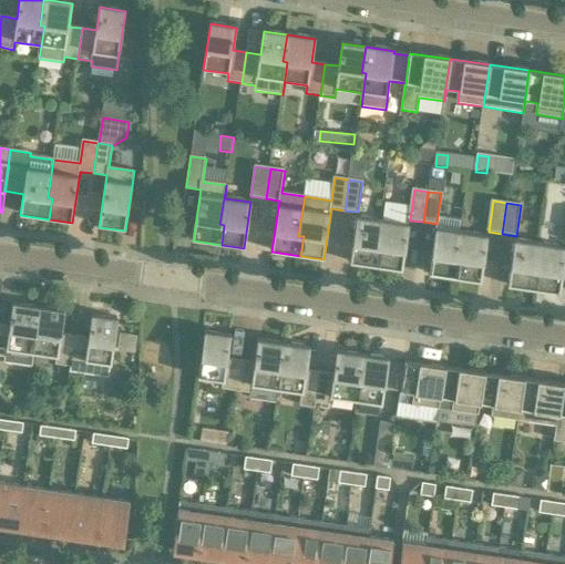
[(350,264),(379,268),(382,248),(378,247),(381,221),(357,217),(350,264)]
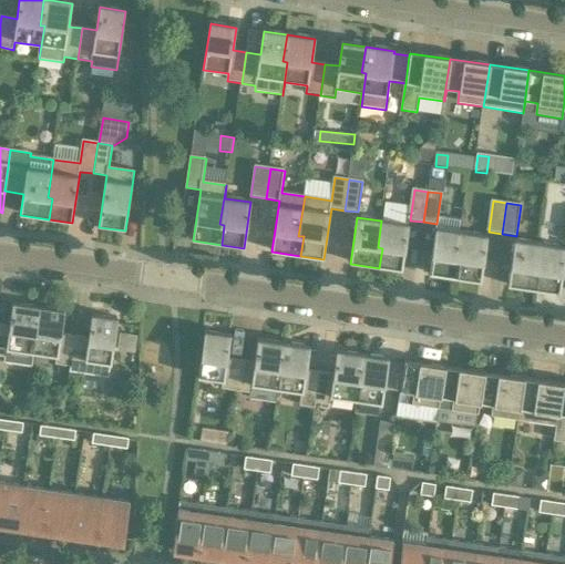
[(382,248),(379,268),(402,272),(409,225),(381,221),(378,247),(382,248)]
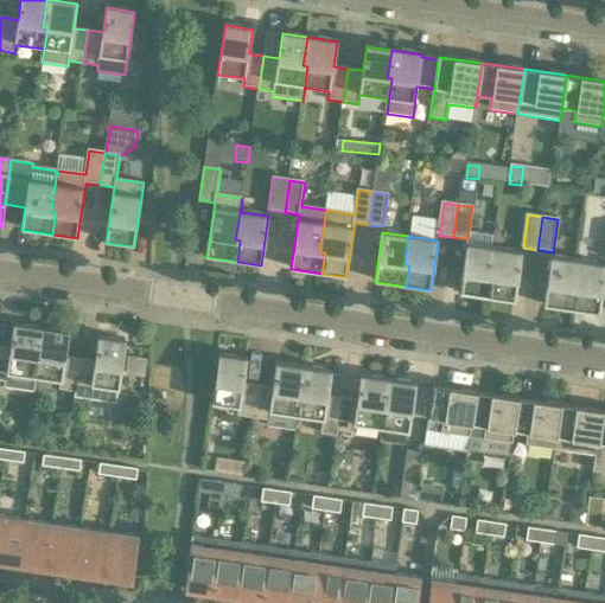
[(459,294),(490,299),(494,277),(489,277),(492,249),(466,245),(459,294)]
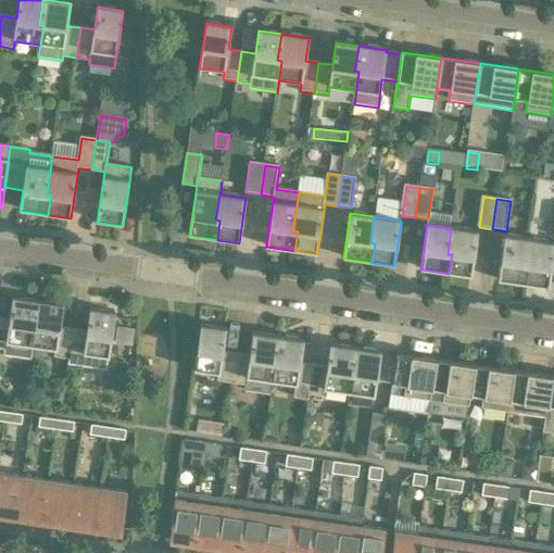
[(452,254),(449,274),(471,277),(478,233),(451,228),(448,254),(452,254)]
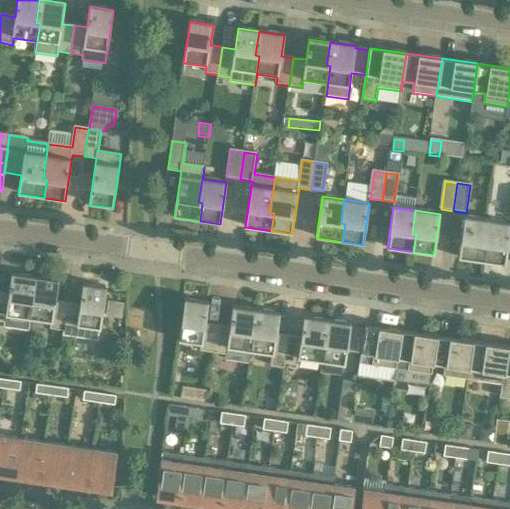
[(459,259),(484,263),(487,245),(483,244),(487,220),(465,217),(459,259)]
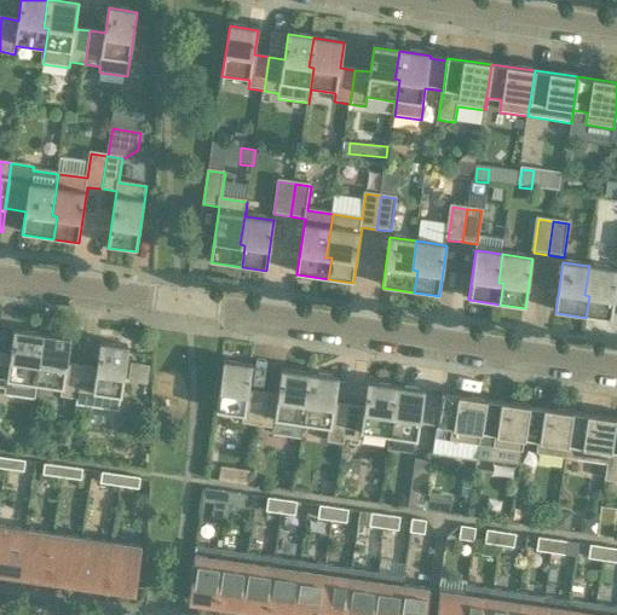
[(589,296),(586,318),(611,321),(616,288),(616,271),(589,266),(584,295),(589,296)]
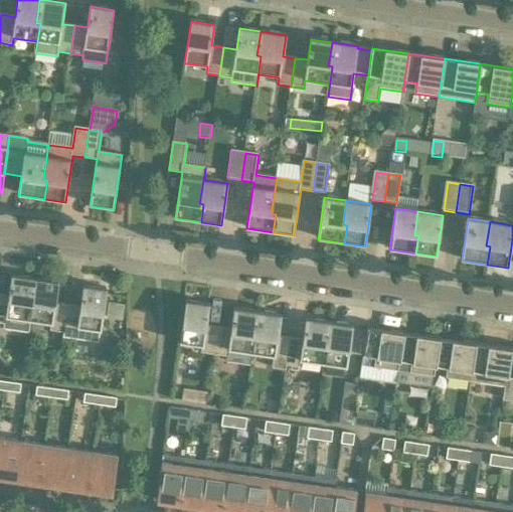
[(10,297),(0,295),(0,323),(7,325),(8,318),(32,321),(35,303),(31,303),(34,279),(13,276),(10,297)]
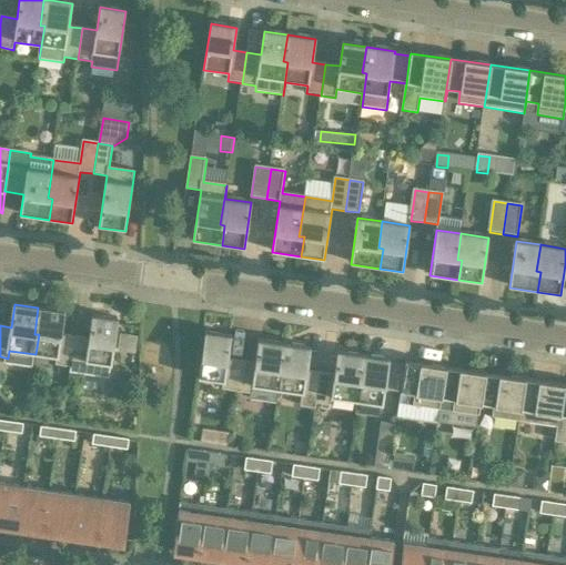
[(39,334),(36,354),(59,357),(58,366),(72,369),(77,338),(63,335),(67,312),(38,308),(34,334),(39,334)]
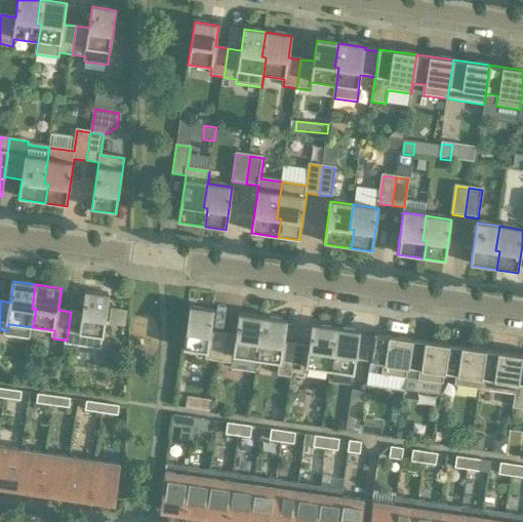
[(71,312),(67,340),(66,345),(103,351),(111,295),(86,292),(83,313),(71,312)]
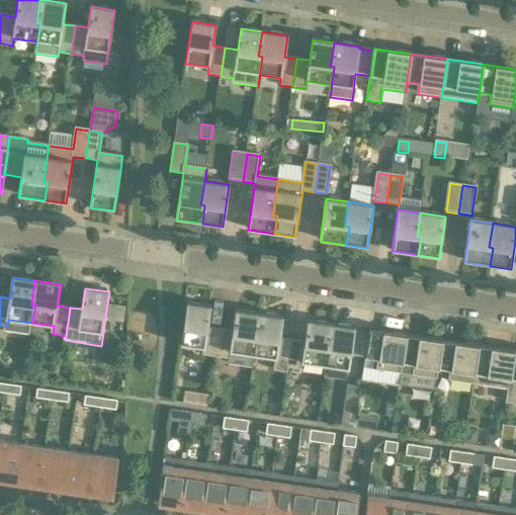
[(203,356),(217,357),(221,330),(207,328),(210,307),(187,304),(181,345),(204,349),(203,356)]
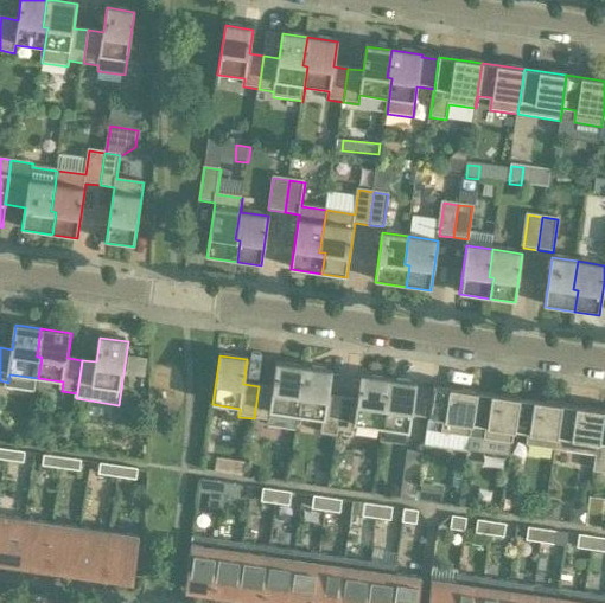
[(147,361),(131,359),(128,376),(145,378),(147,361)]
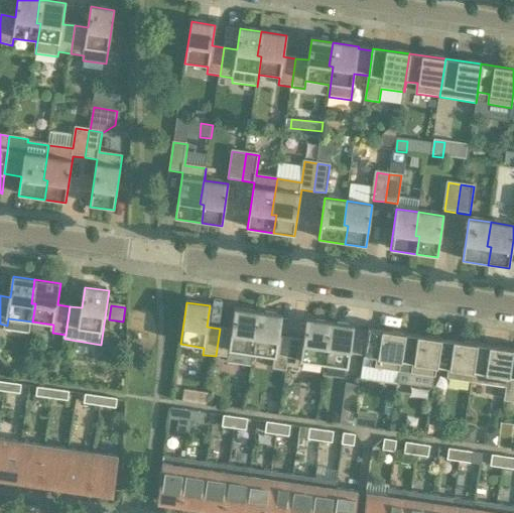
[(232,331),(220,329),(216,356),(230,359),(229,364),(251,367),(254,355),(256,337),(252,337),(256,312),(235,309),(232,331)]
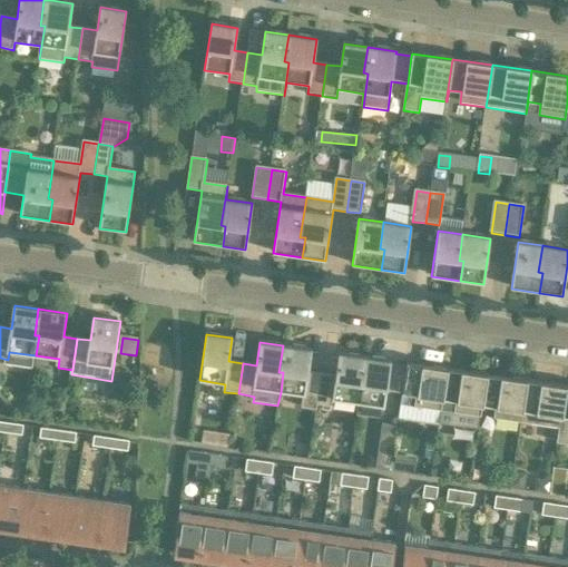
[(283,372),(281,392),(305,396),(303,409),(316,411),(317,406),(322,374),(309,373),(312,350),(283,345),(278,372),(283,372)]
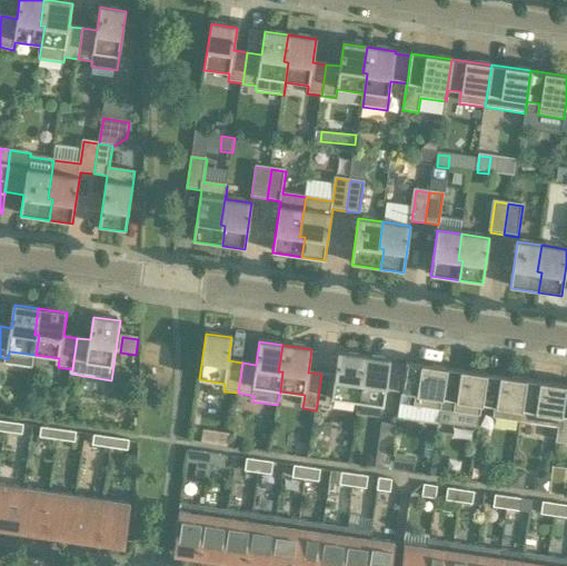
[(335,376),(321,374),(317,405),(332,407),(334,399),(359,403),(362,384),(358,383),(361,356),(338,353),(335,376)]
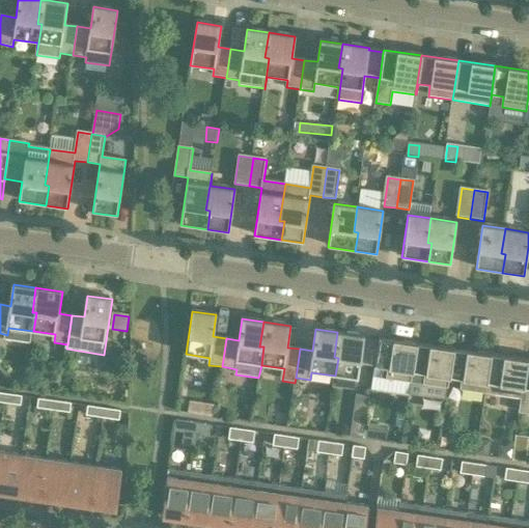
[(364,336),(337,332),(334,357),(338,358),(335,376),(359,380),(361,365),(374,367),(379,341),(364,338),(364,336)]
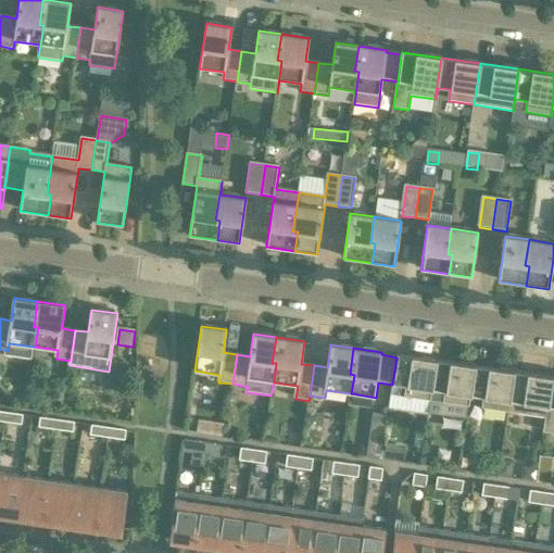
[(397,354),(397,357),(392,385),(407,387),(406,398),(430,401),(437,361),(397,354)]
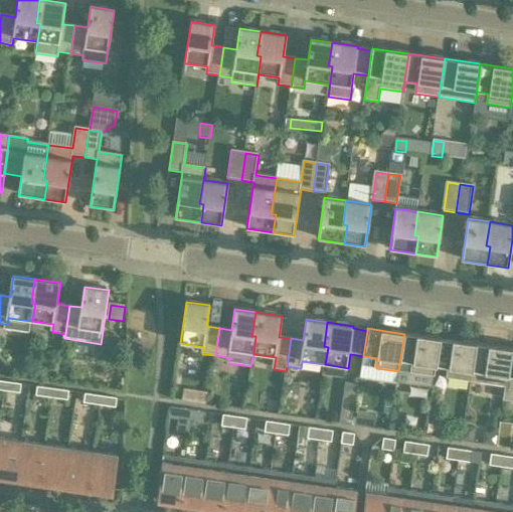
[(440,339),(404,334),(398,371),(400,372),(401,361),(413,363),(411,373),(435,377),(440,339)]
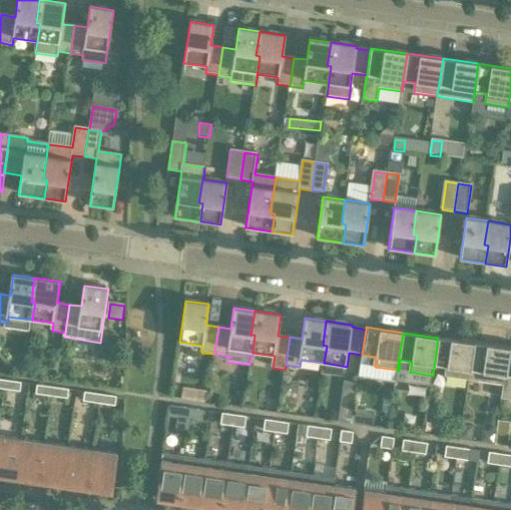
[(474,343),(438,338),(433,376),(434,376),(436,365),(447,367),(446,377),(468,381),(474,343)]
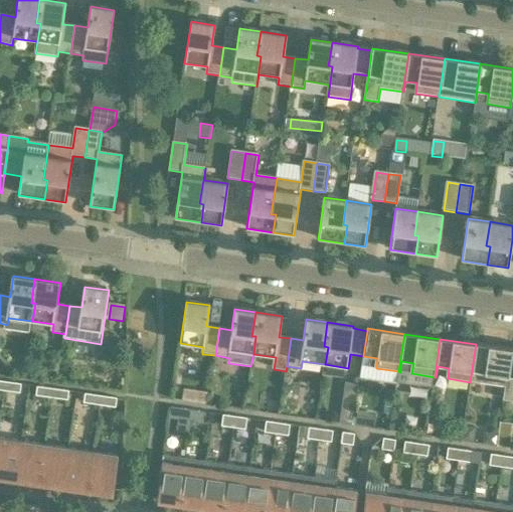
[(511,349),(476,344),(470,382),(506,387),(511,349)]
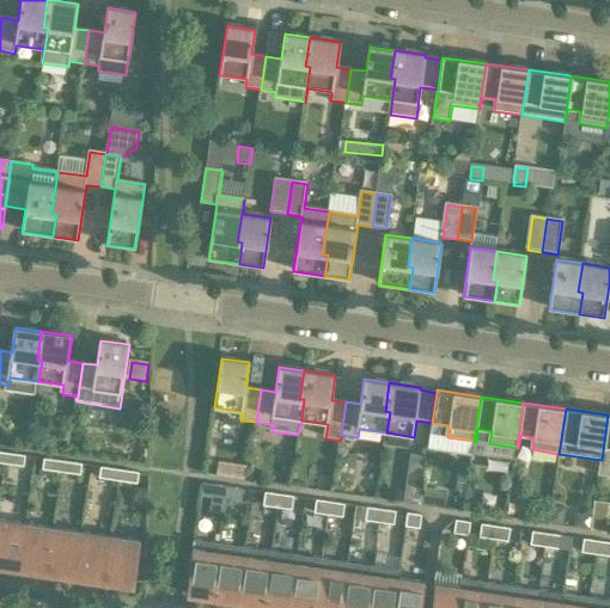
[(609,415),(608,415),(602,460),(599,476),(609,477),(609,415)]
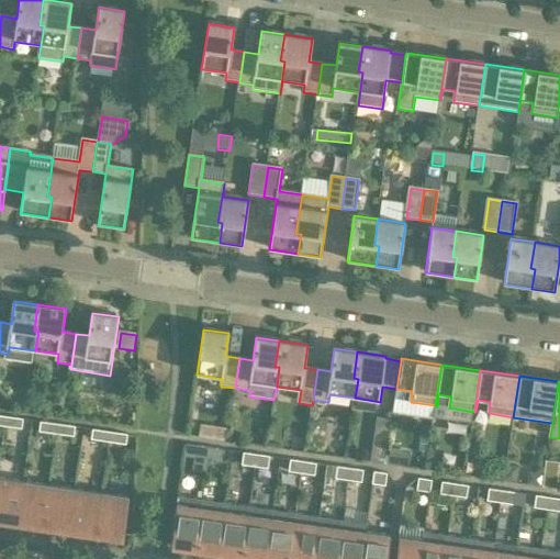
[(24,421),(7,418),(6,428),(23,431),(24,421)]
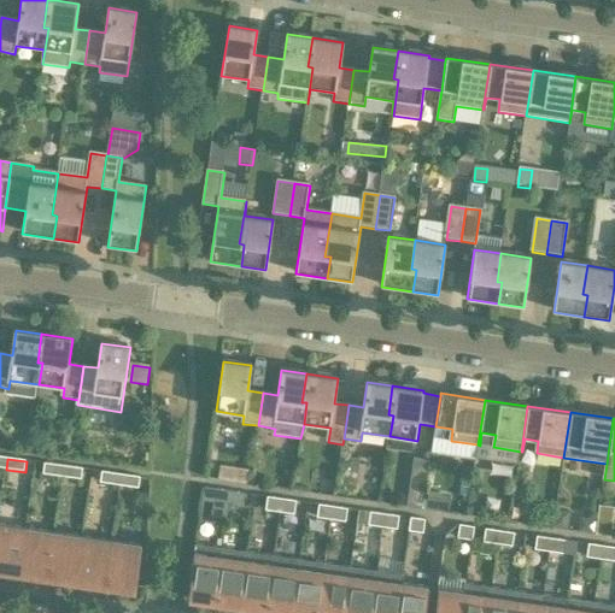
[(250,484),(253,470),(226,464),(223,478),(250,484)]
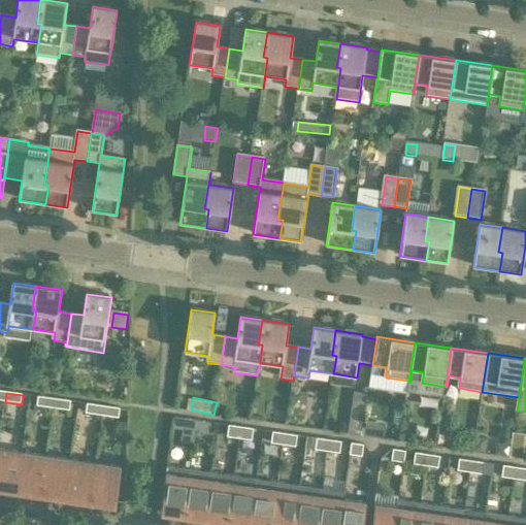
[(37,407),(54,409),(55,400),(38,398),(37,407)]
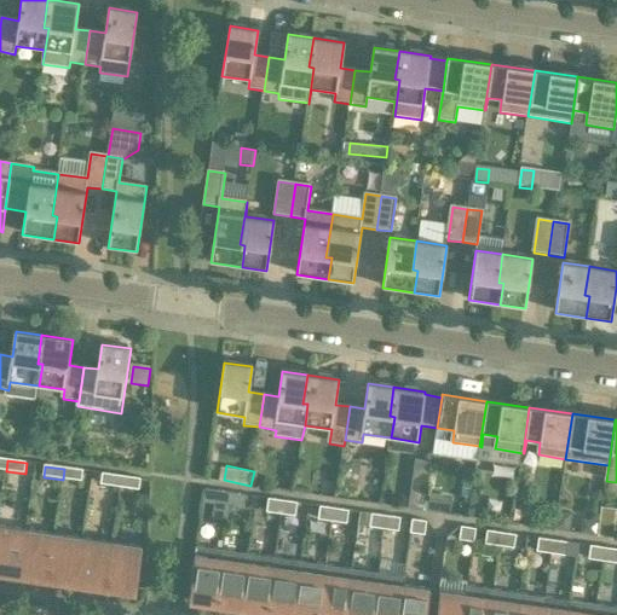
[(84,471),(64,469),(63,480),(82,482),(84,471)]
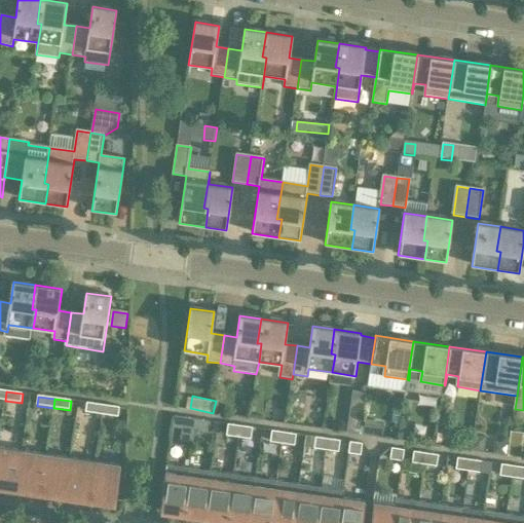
[(86,413),(102,415),(104,406),(87,404),(86,413)]
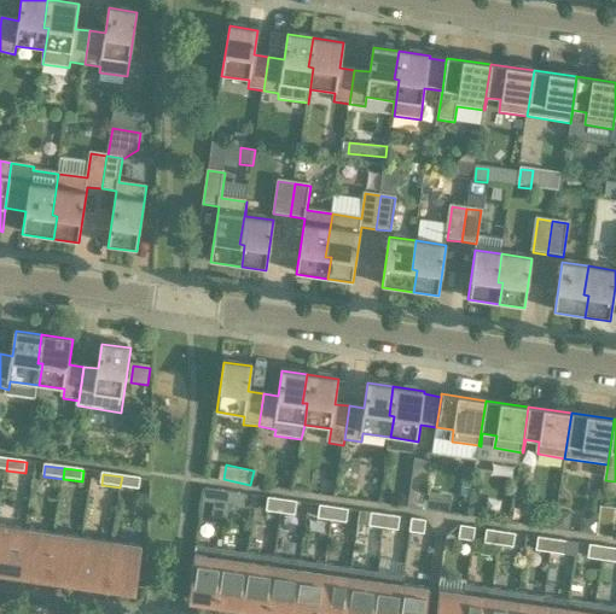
[(141,479),(122,477),(120,487),(139,490),(141,479)]
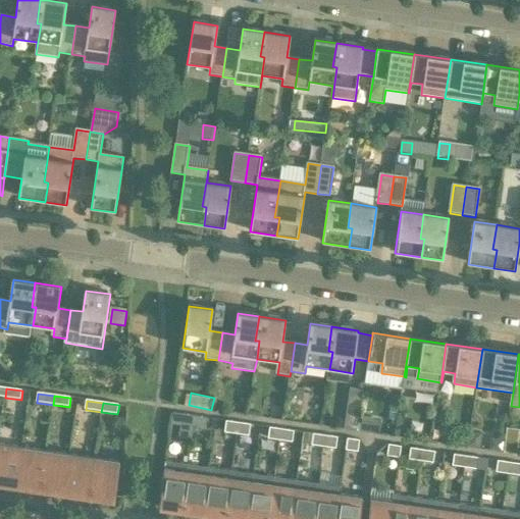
[(182,427),(194,428),(195,417),(184,415),(182,427)]
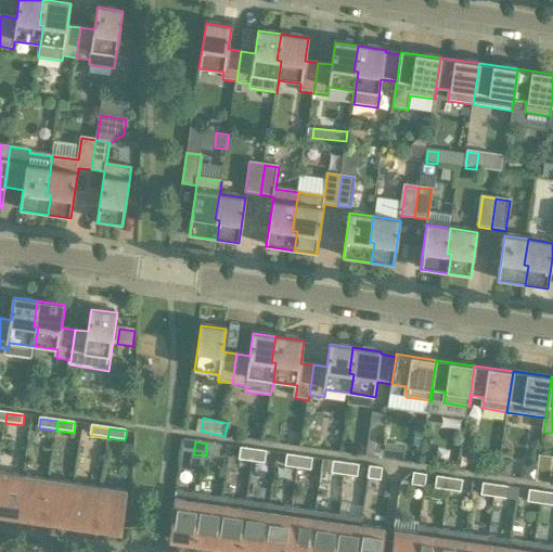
[(207,444),(206,456),(219,458),(221,446),(207,444)]
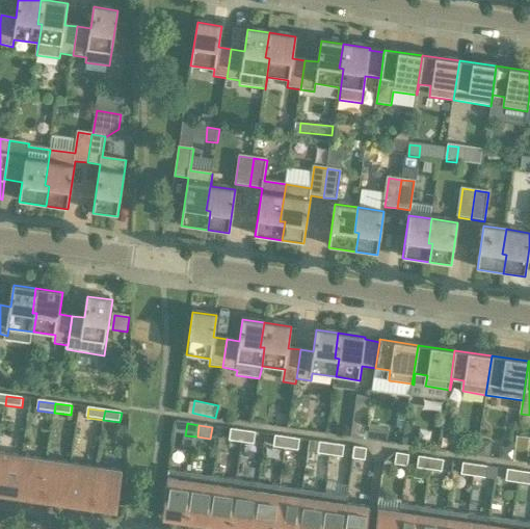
[(230,442),(241,444),(243,432),(231,430),(230,442)]
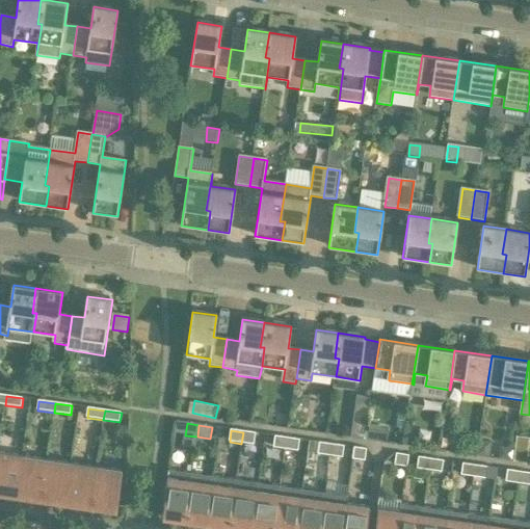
[(243,432),(241,444),(255,445),(256,433),(243,432)]
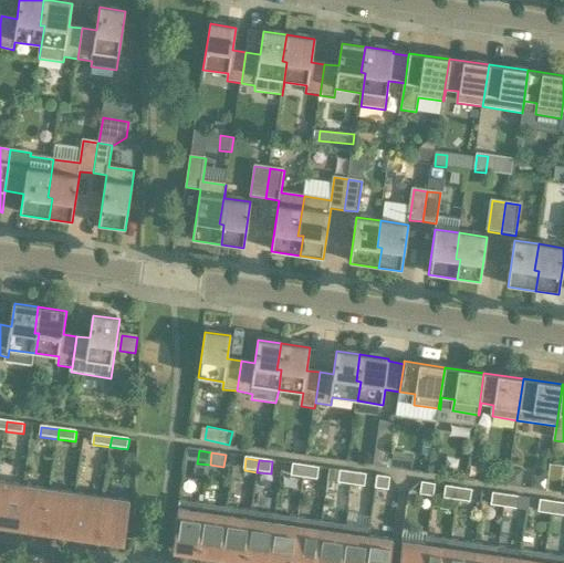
[(291,477),(304,479),(306,467),(293,465),(291,477)]
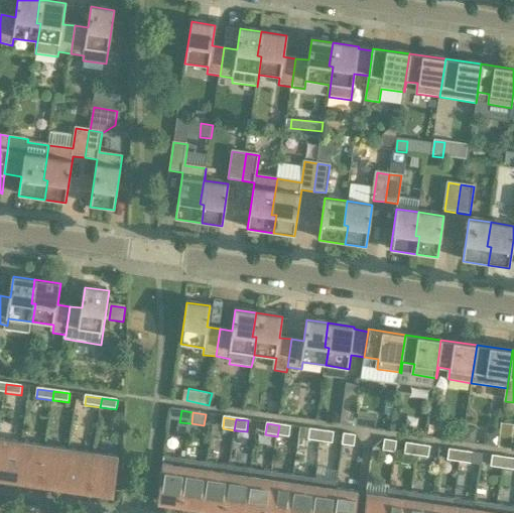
[(279,425),(277,436),(289,438),(291,427),(279,425)]
